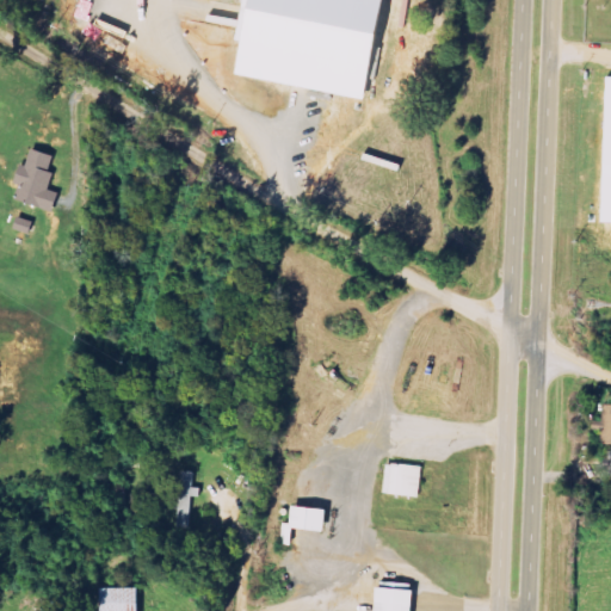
[(397,0),(253,0),(248,31),(245,54),(250,55),(245,78),(381,100),(397,0)]
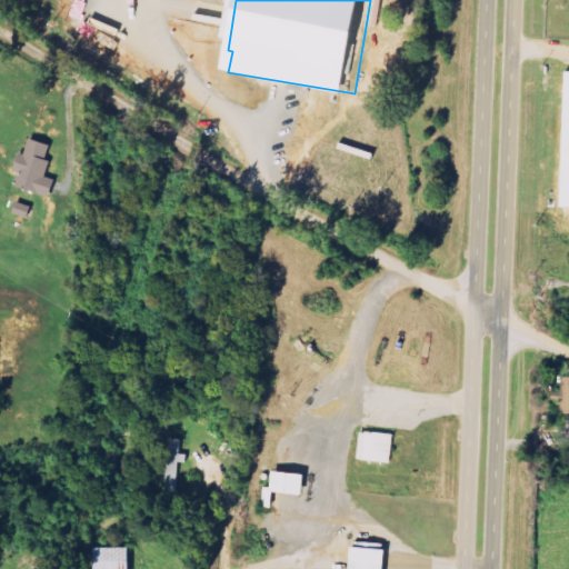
[(568,71),(560,71),(556,208),(568,208),(568,71)]
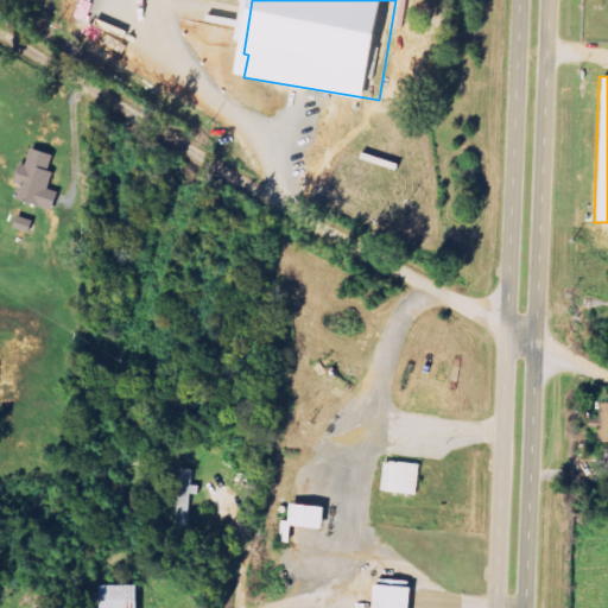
[(59,211),(65,194),(51,190),(62,157),(38,150),(32,166),(27,165),(21,185),(25,187),(20,200),(59,211)]
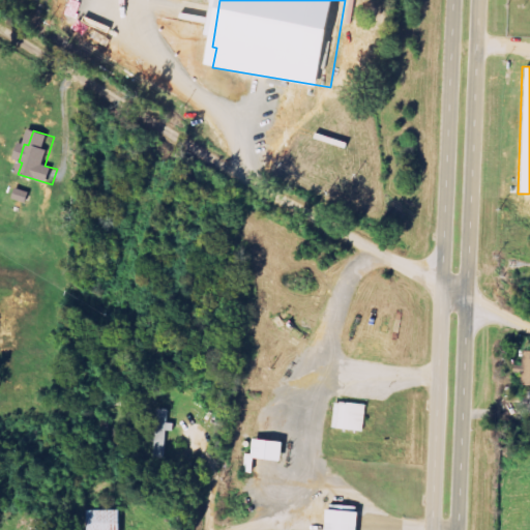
[(521,365),(512,365),(512,374),(520,375),(519,385),(529,385),(529,352),(521,352),(521,365)]
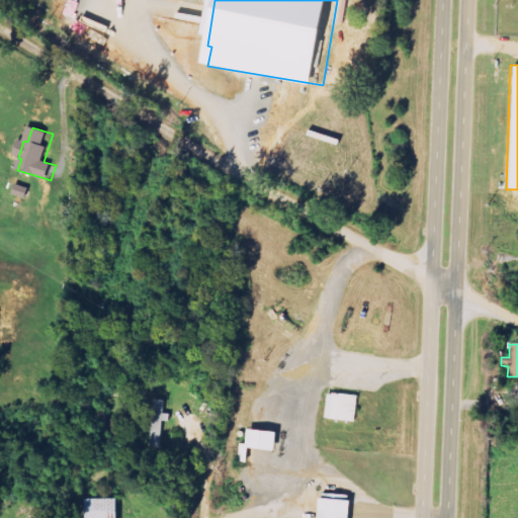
[(325,420),(354,421),(355,396),(326,394),(325,420)]
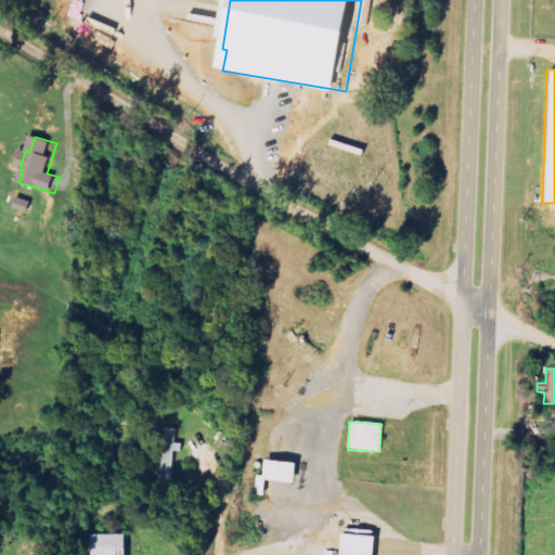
[(176,443),(176,428),(163,428),(160,480),(175,480),(177,443),(176,443)]
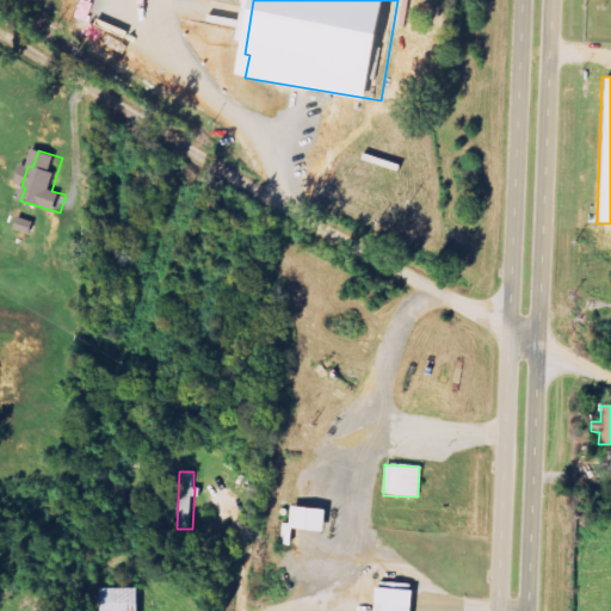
[(287,529),(320,530),(321,507),(288,506),(287,529)]
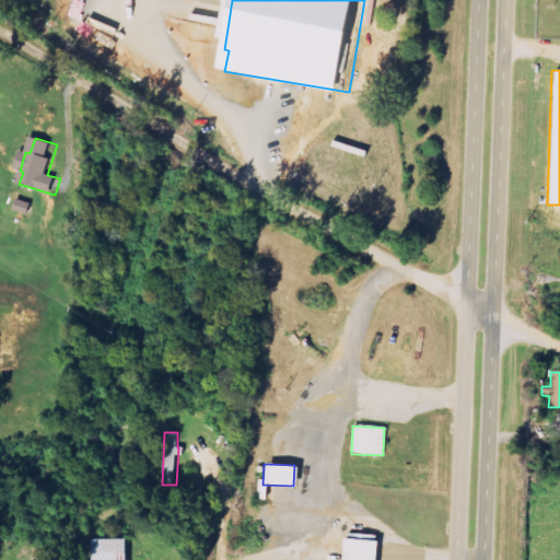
[(123,559),(123,538),(89,539),(89,559),(123,559)]
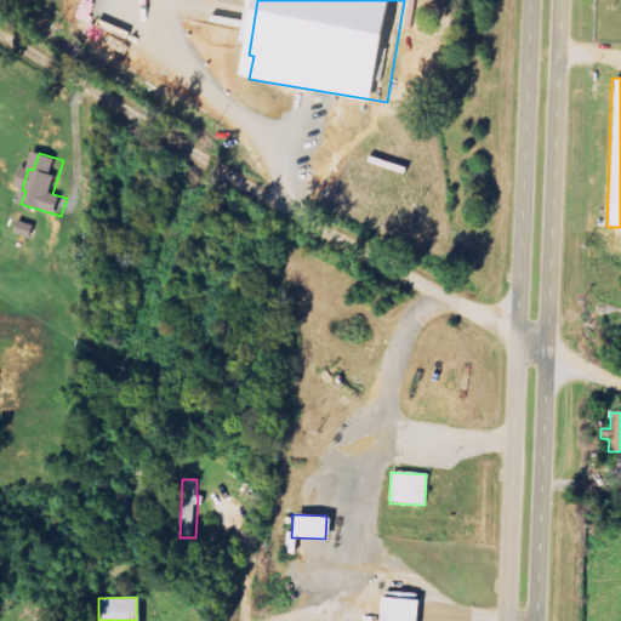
[(414,620),(415,598),(377,597),(376,620),(414,620)]
